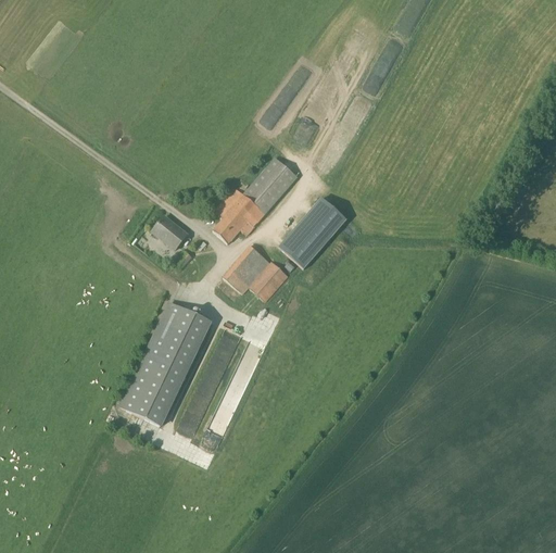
[(212,229),(227,243),(240,229),(247,235),(297,176),(275,156),(243,193),(235,186),(215,209),(224,216),(212,229)]
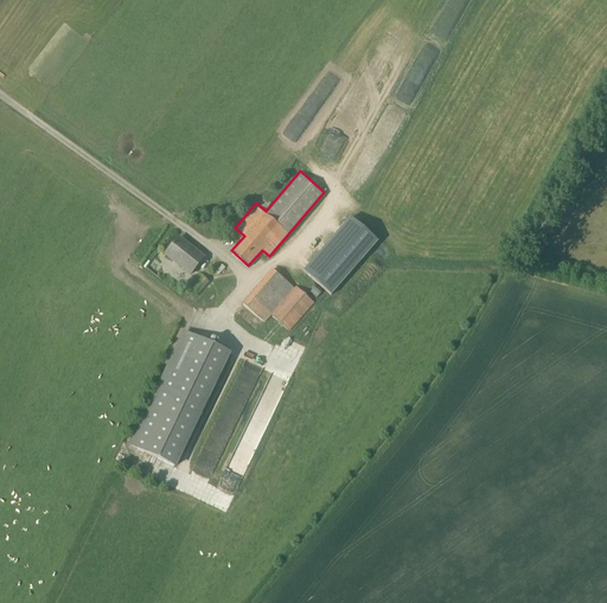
[(378,230),(349,211),(311,271),(340,290),(378,230)]
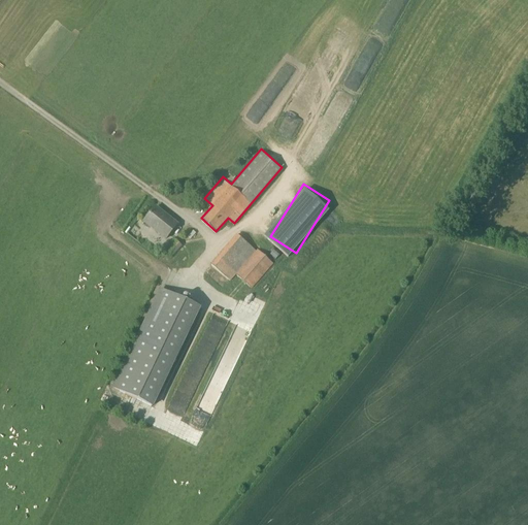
[(166,236),(177,222),(156,204),(143,219),(166,236)]
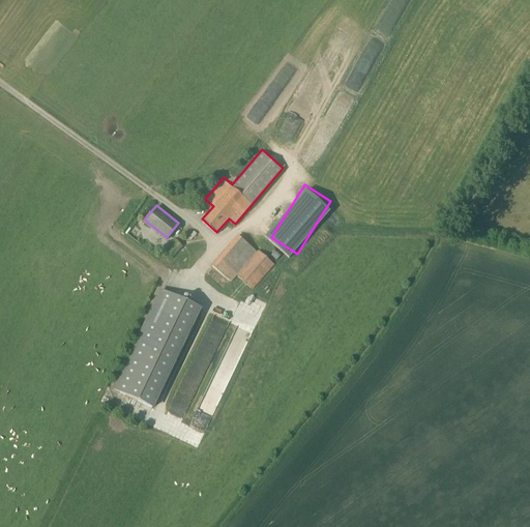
[(251,286),(266,268),(273,261),(258,249),(257,250),(238,233),(211,263),(231,280),(237,273),(251,286)]
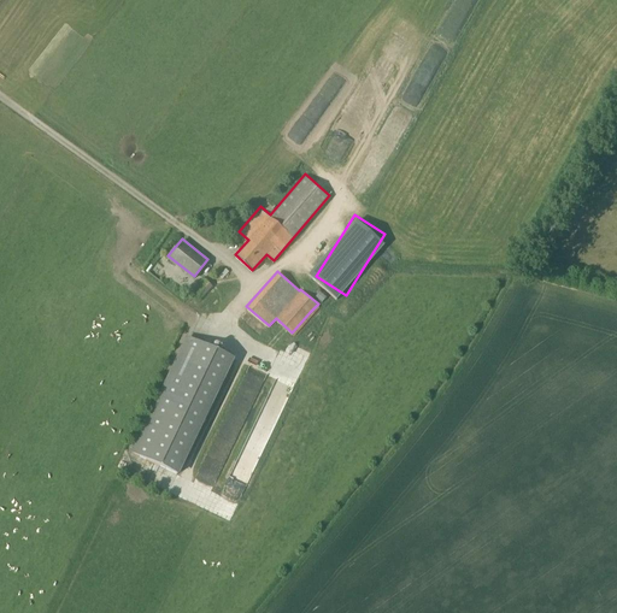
[(192,287),(203,296),(213,283),(203,275),(192,287)]
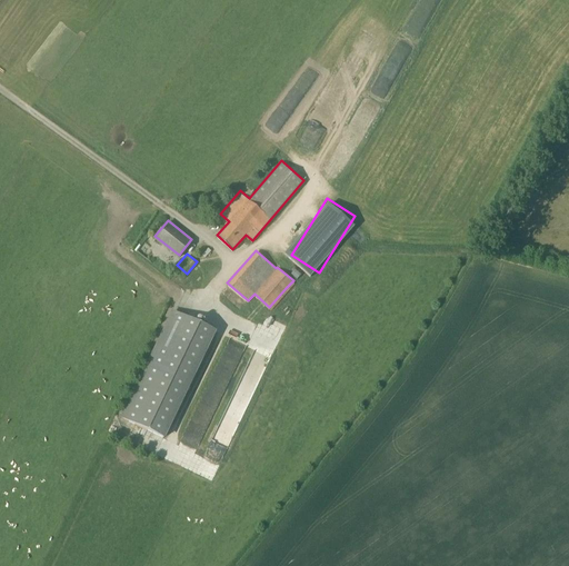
[(205,324),(196,319),(175,308),(159,341),(123,416),(142,425),(147,427),(153,429),(165,436),(217,329),(205,324)]
